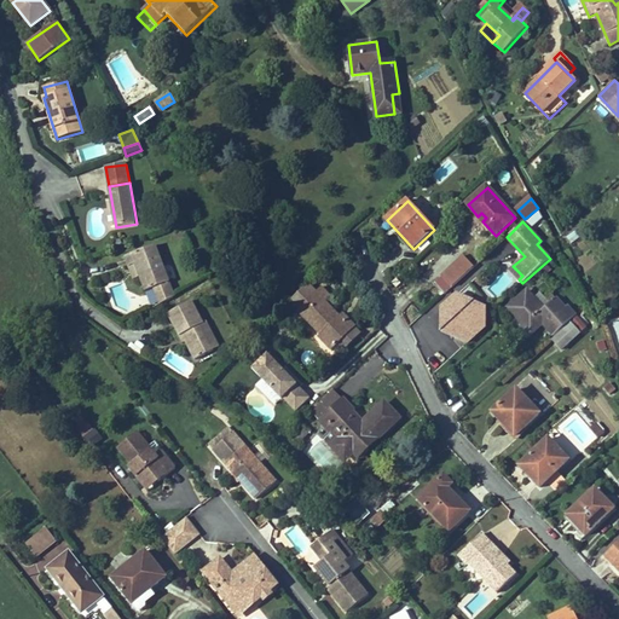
[(174,298),(156,246),(126,256),(129,267),(136,265),(139,277),(145,291),(154,289),(160,305),(174,298)]
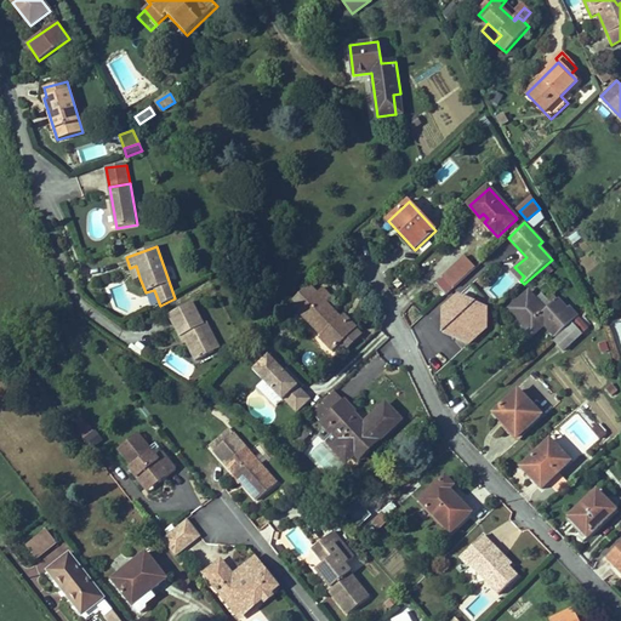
[(454,289),(476,268),(466,257),(443,277),(454,289)]
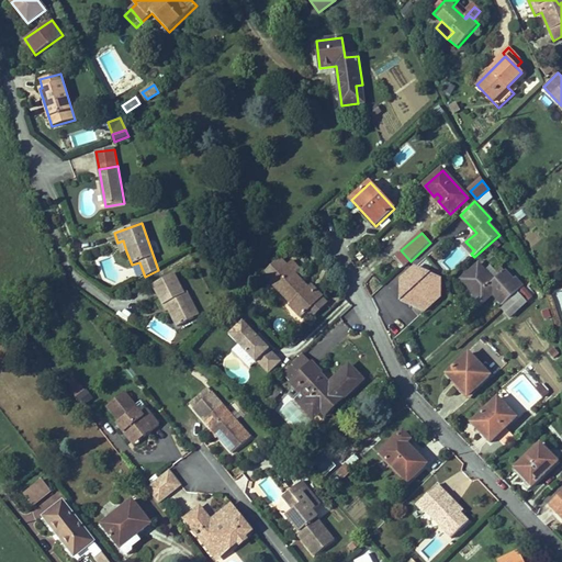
[(126,251),(123,240),(117,243),(122,254),(126,251)]
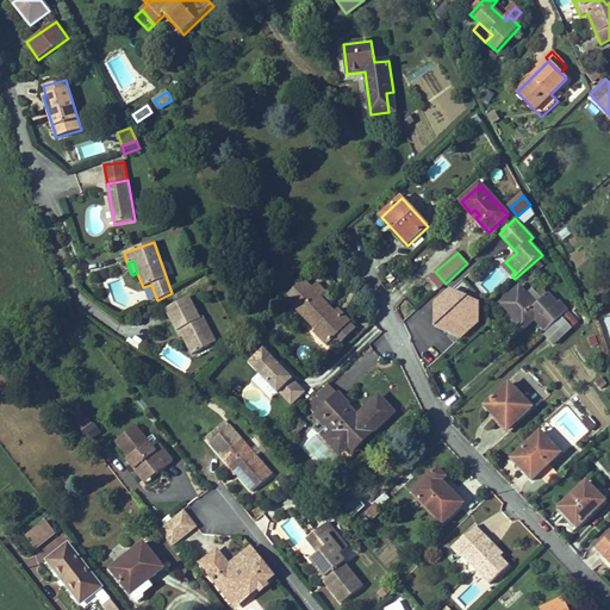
[(294,305),(312,288),(304,280),(286,297),(294,305)]
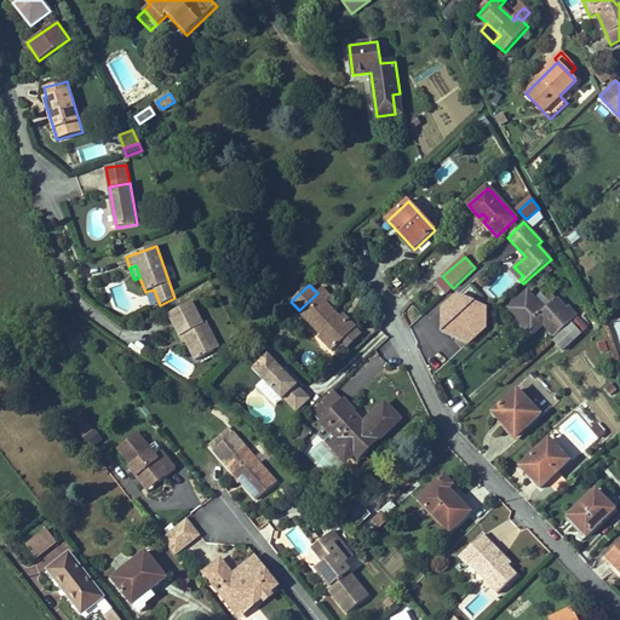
[(343,323),(339,319),(340,317),(327,303),(332,298),(322,288),(317,293),(299,310),(298,311),(321,337),(319,338),(332,351),(339,345),(355,329),(357,328),(348,319),(343,323)]
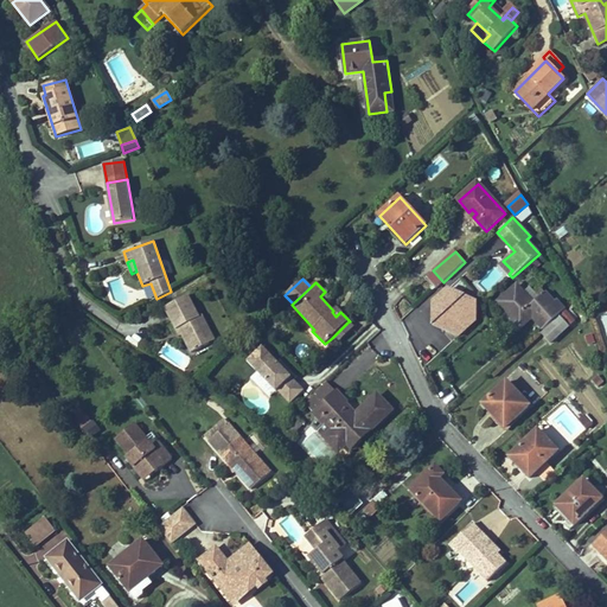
[(510,307),(525,324),(534,317),(544,328),(564,311),(556,300),(554,302),(545,293),(540,299),(530,287),(524,293),(517,285),(498,302),(505,311),(510,307)]
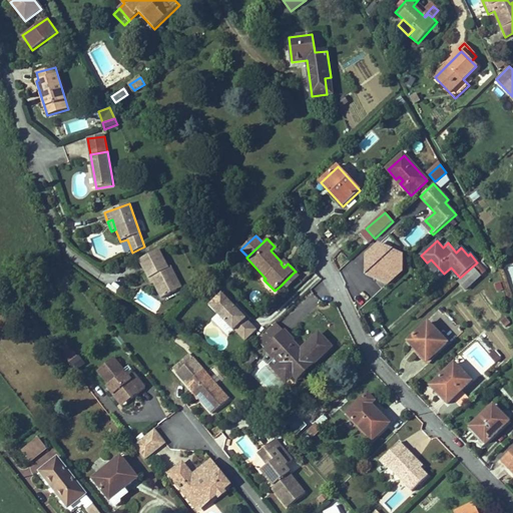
[(402,271),(403,255),(388,251),(389,247),(379,244),(374,249),(374,252),(367,260),(366,265),(374,269),(376,267),(378,270),(376,271),(376,280),(388,285),(402,271)]
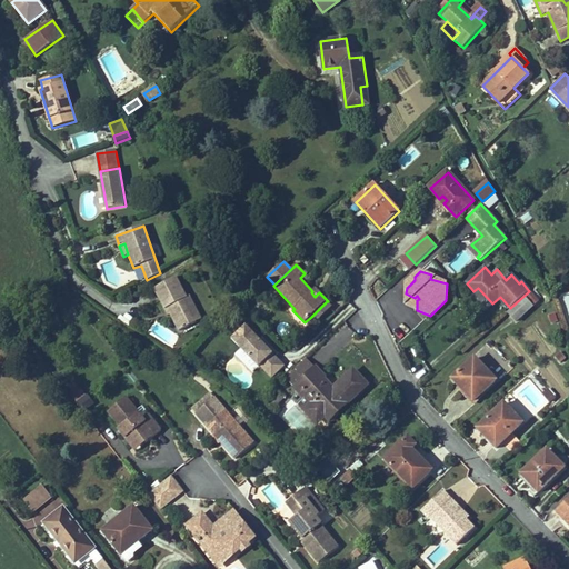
[(191,311),(196,309),(189,296),(187,298),(177,278),(155,289),(166,309),(168,308),(171,315),(179,331),(197,322),(191,311)]
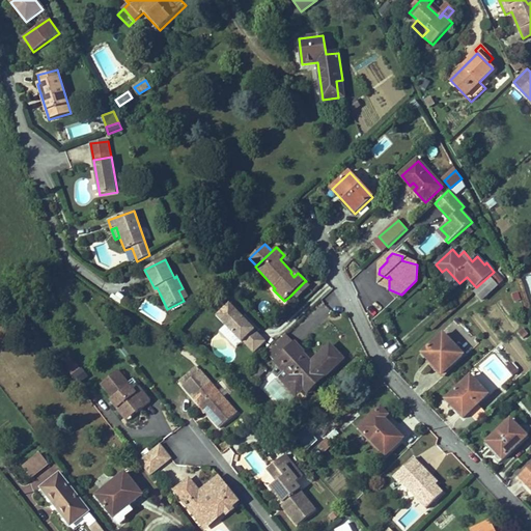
[(459,283),(446,269),(442,272),(455,287),(459,283)]
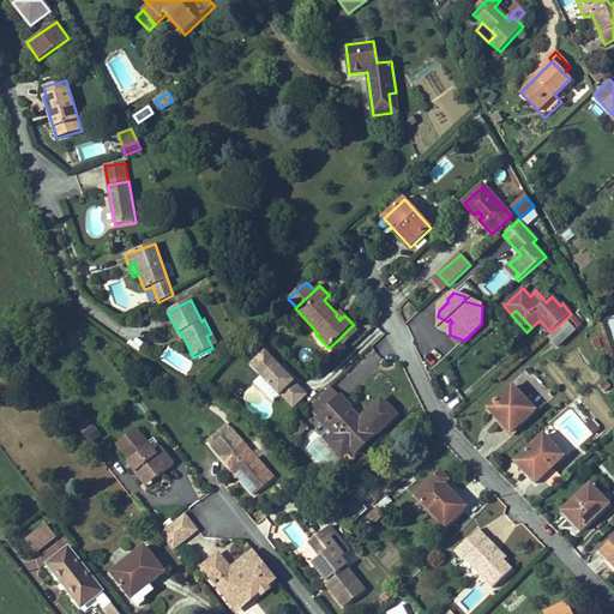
[(557,347),(575,331),(566,321),(548,338),(557,347)]
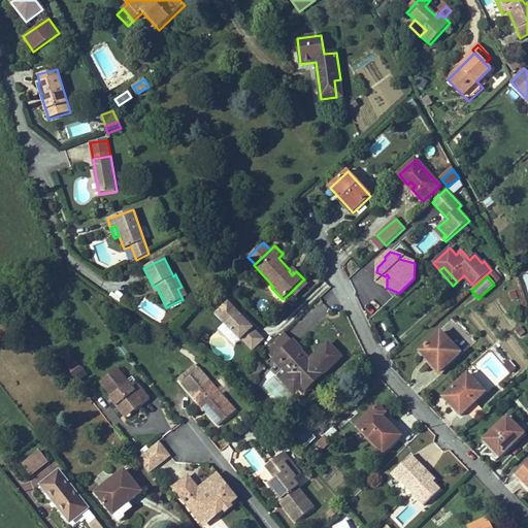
[(293,298),(307,286),(302,281),(289,294),(293,298)]
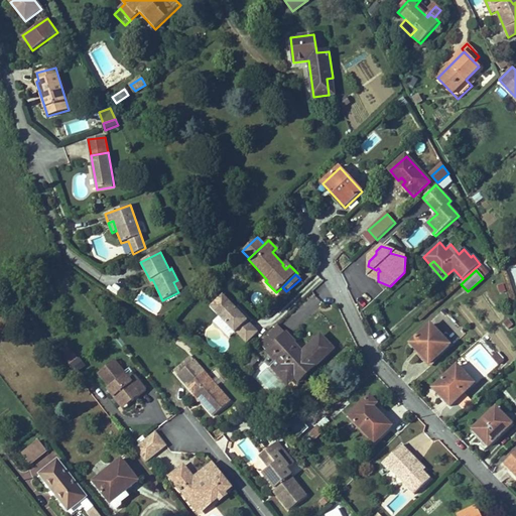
[(182,289),(177,280),(173,282),(178,292),(182,289)]
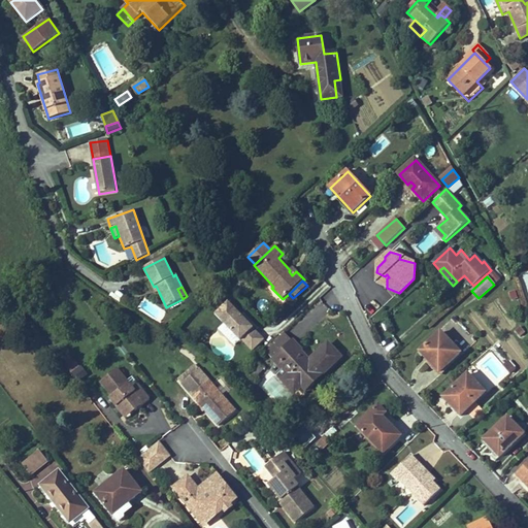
[(264,339),(229,302),(217,315),(225,323),(224,324),(240,341),(241,340),(253,352),(264,339)]
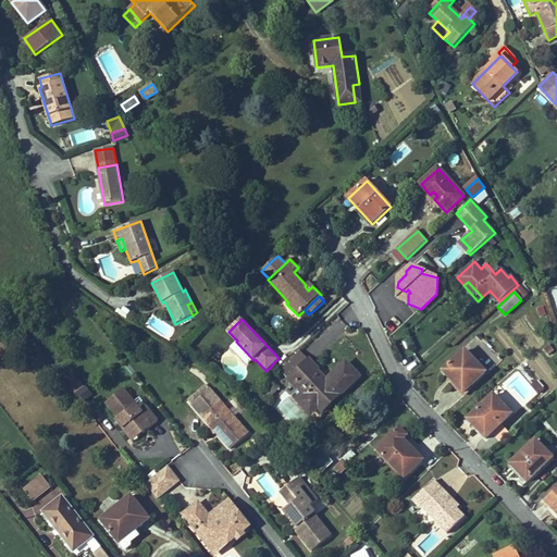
[(548,355),(554,350),(548,345),(544,349),(548,355)]
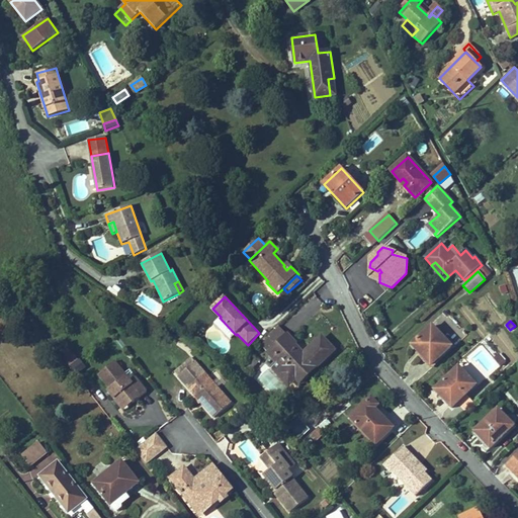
[(299,383),(335,351),(322,337),(311,348),(314,351),(305,359),(292,346),(295,344),(278,326),(259,344),(276,361),(271,366),(287,384),(294,377),(299,383)]
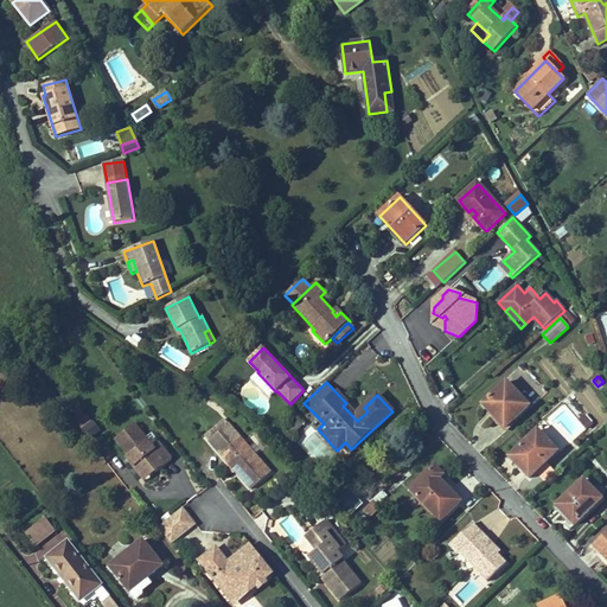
[(505,428),(529,407),(506,382),(483,404),(505,428)]
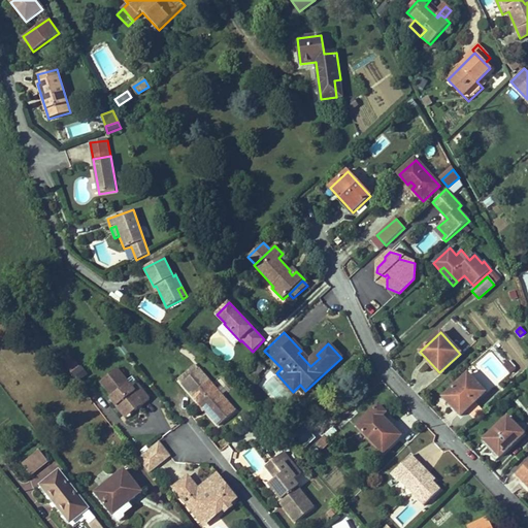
[(310,366),(320,358),(317,355),(310,360),(301,351),(298,353),(310,366)]
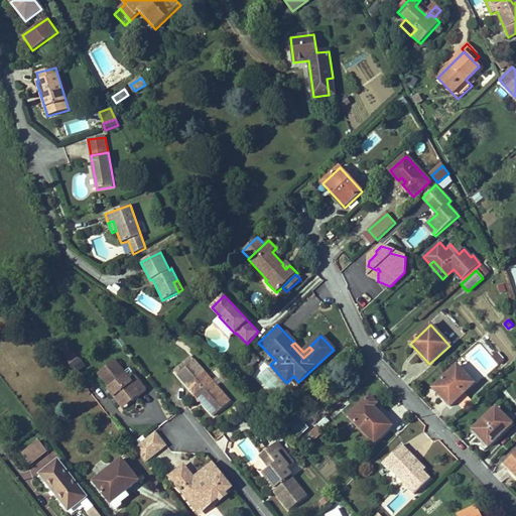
[(77,373),(86,365),(69,345),(59,354),(77,373)]
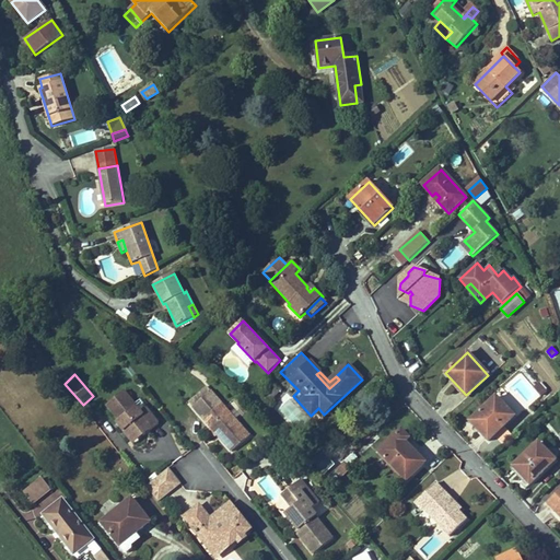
[(546,392),(539,384),(534,388),(541,396),(546,392)]
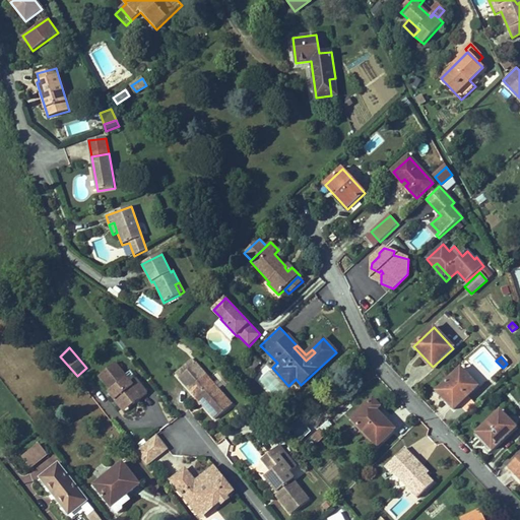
[(179,378),(196,364),(192,359),(176,374),(179,378)]
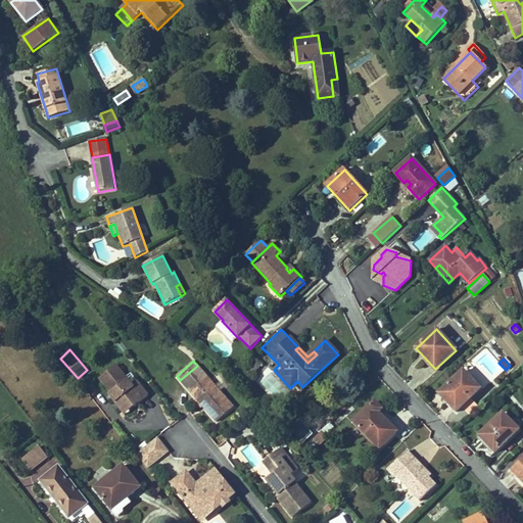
[(148,395),(137,381),(132,385),(126,378),(116,365),(100,378),(109,390),(111,393),(108,395),(121,410),(130,402),(134,408),(148,395)]
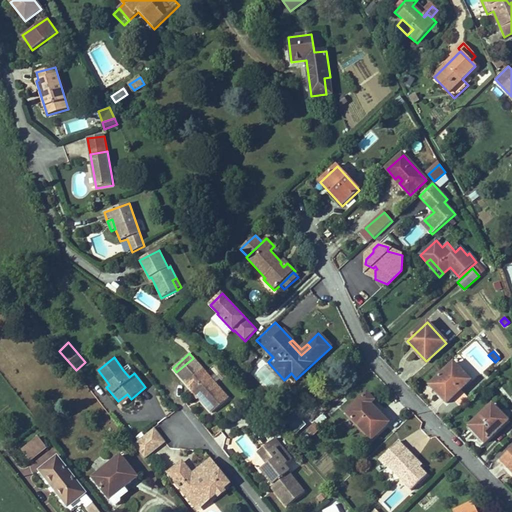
[(229,398),(193,358),(176,372),(193,391),(195,389),(204,400),(202,401),(212,413),(229,398)]
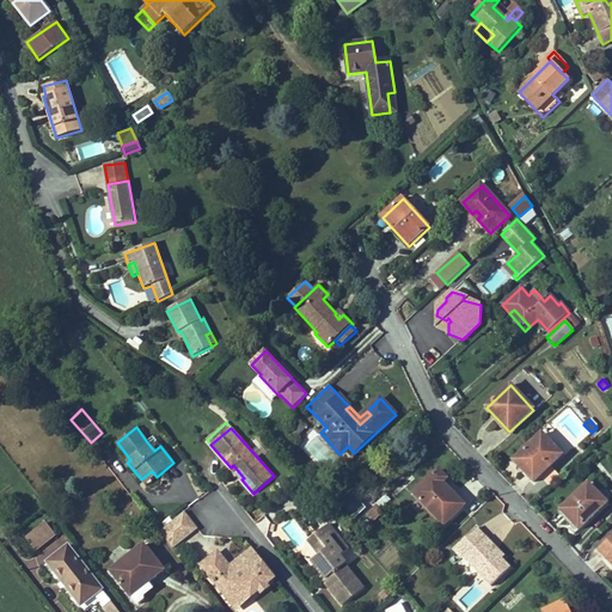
[(280,445),(291,434),(285,428),(274,439),(280,445)]
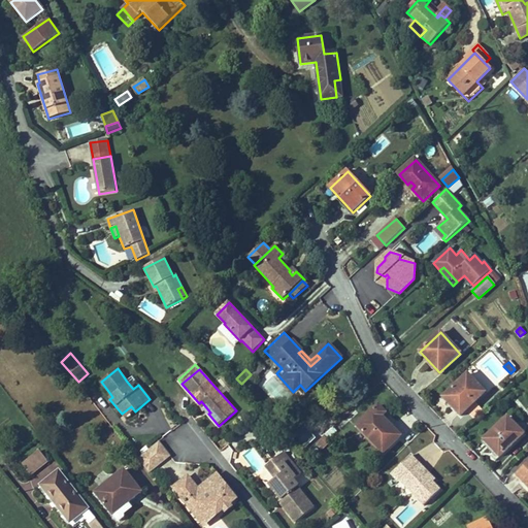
[(475,402),(486,393),(468,374),(446,395),(455,404),(452,407),(461,417),(466,411),(475,402)]
